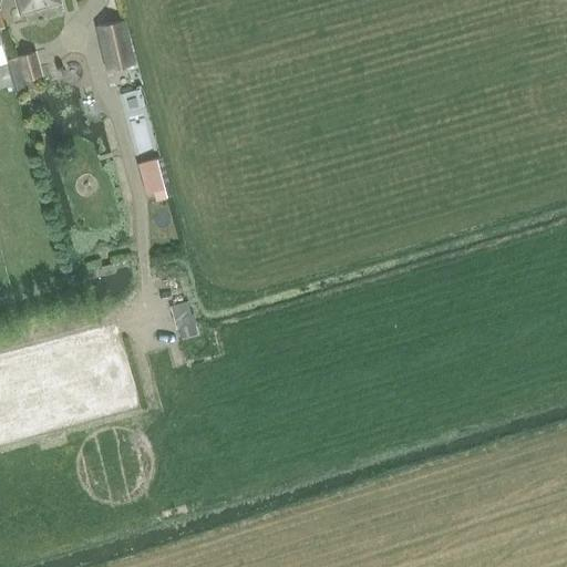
[(16,0),(21,16),(64,3),(62,0),(16,0)]
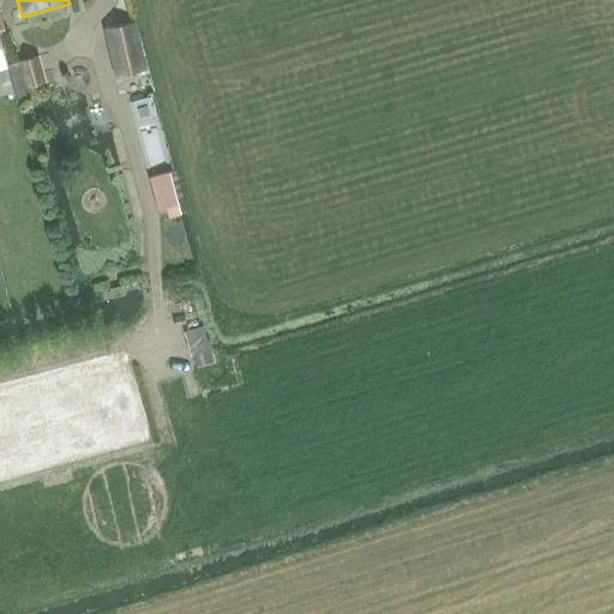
[(148,70),(137,22),(104,29),(115,78),(148,70)]
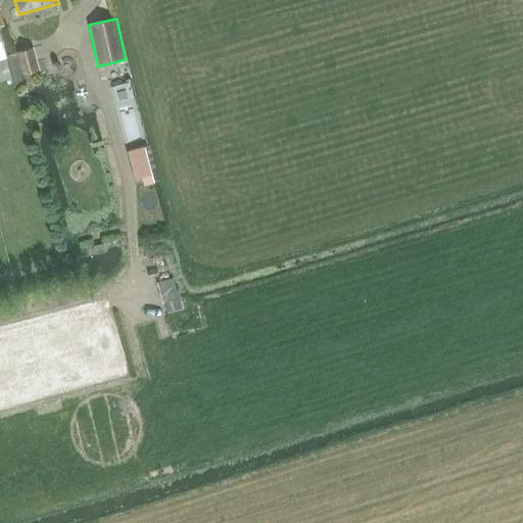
[(39,69),(33,47),(15,51),(21,75),(39,69)]
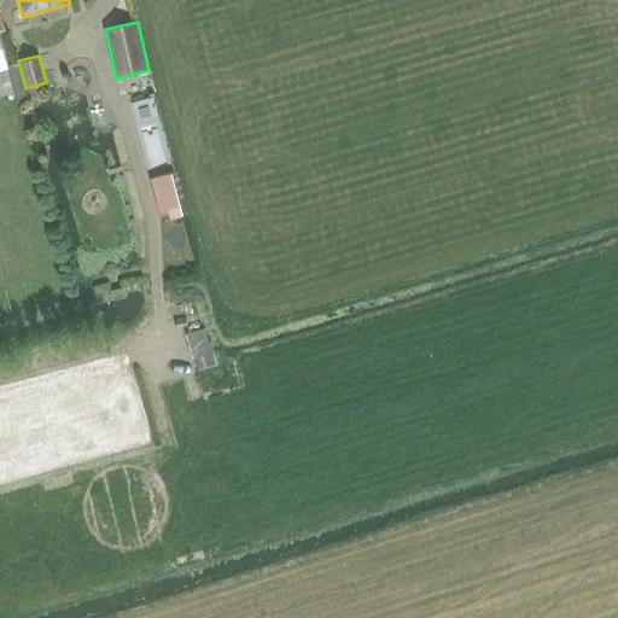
[(150,103),(134,106),(147,165),(163,162),(150,103)]
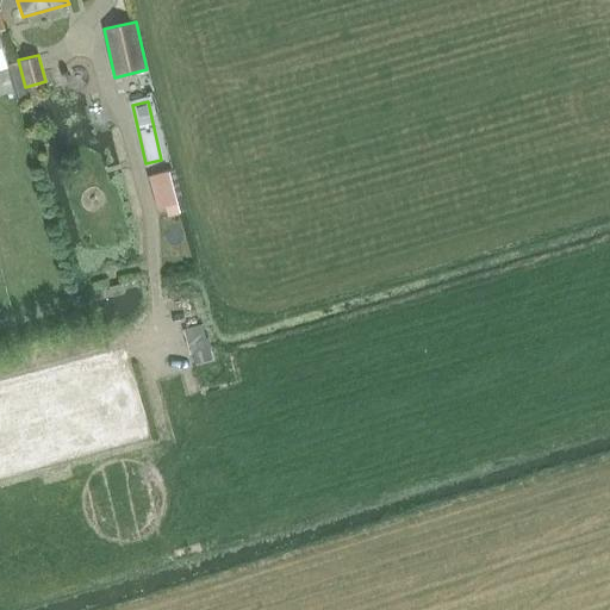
[(104,163),(114,160),(106,138),(97,142),(104,163)]
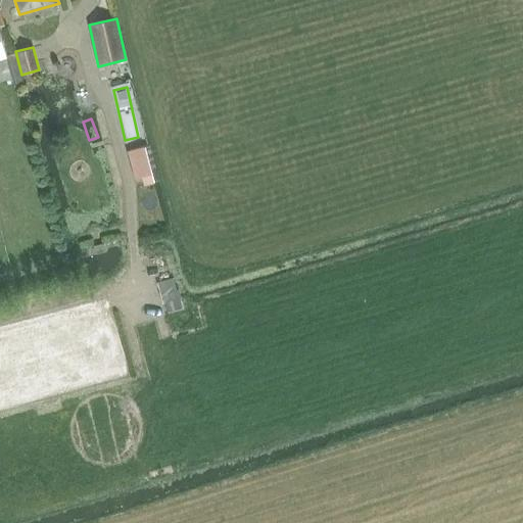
[(151,174),(143,146),(127,151),(134,179),(151,174)]
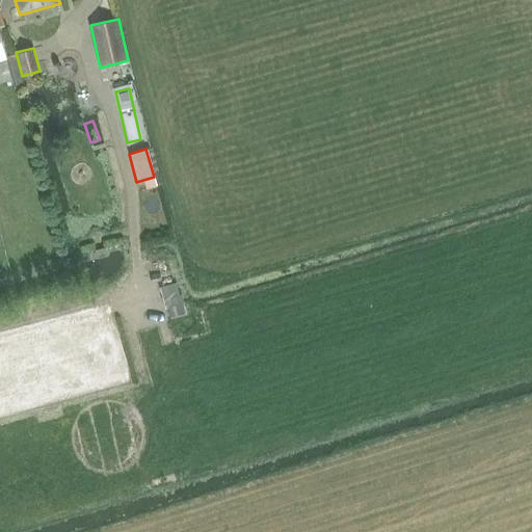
[(167,308),(169,317),(186,313),(181,294),(179,294),(177,283),(159,287),(162,299),(170,297),(174,306),(167,308)]
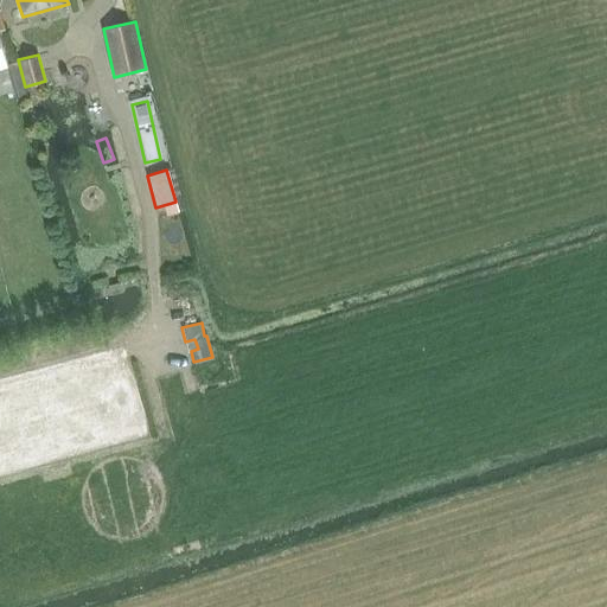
[(0,471),(148,440),(128,347),(0,375),(0,471)]
